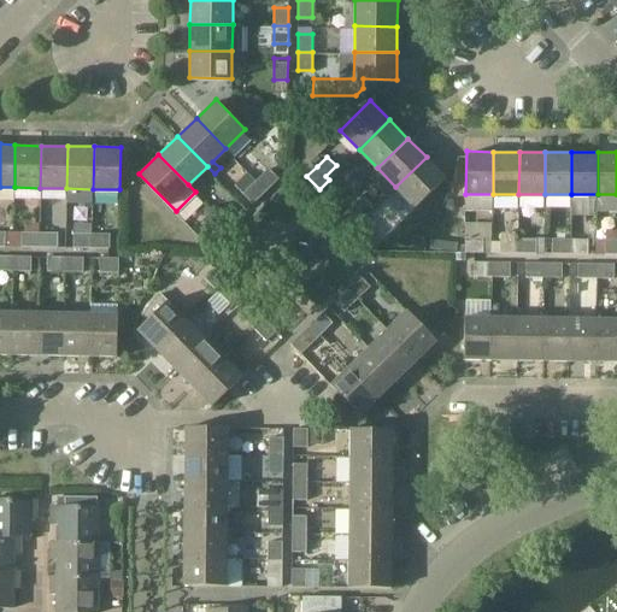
[(427,157),(395,187),(415,206),(445,176),(427,157)]
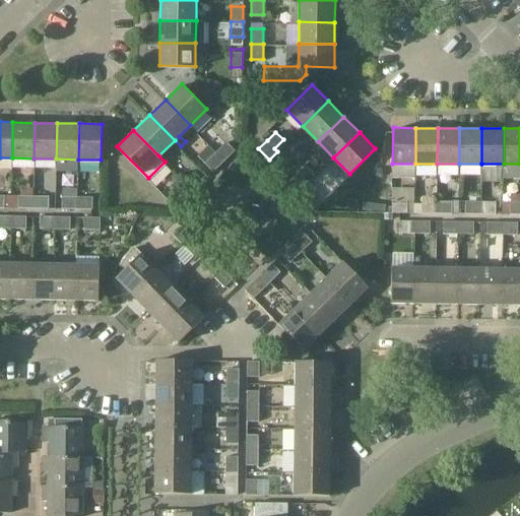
[(226,140),(215,151),(223,159),(235,149),(226,140)]
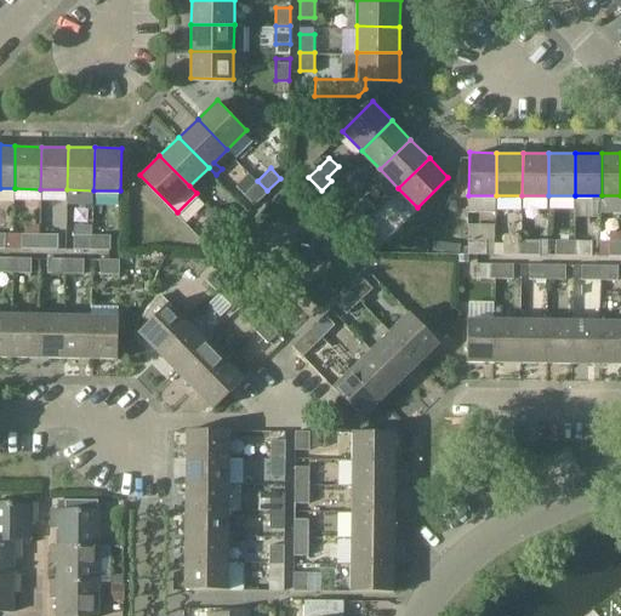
[(267,190),(257,181),(244,193),(255,204),(267,190)]
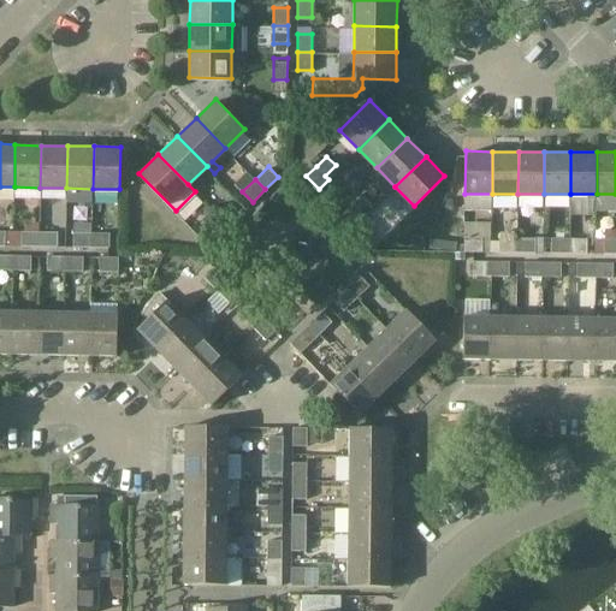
[(329,179),(319,189),(331,202),(342,191),(329,179)]
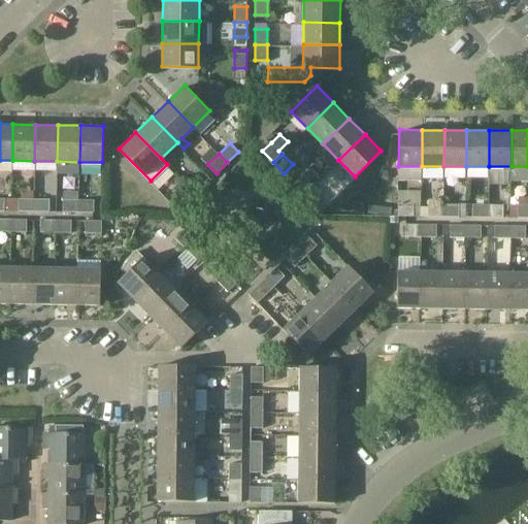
[(198,173),(187,185),(195,194),(206,183),(198,173)]
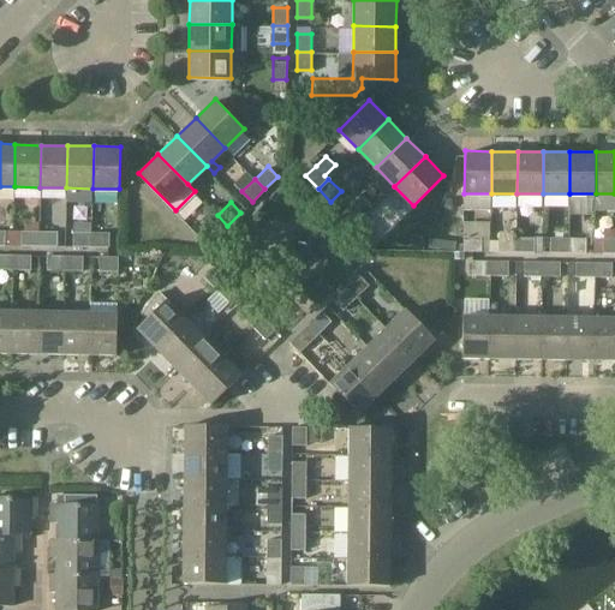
[(341,213),(354,226),(364,215),(352,203),(341,213)]
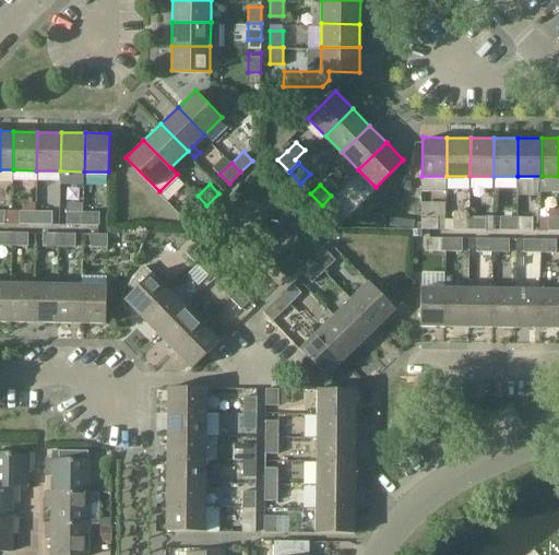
[(206,205),(198,196),(186,207),(195,216),(206,205)]
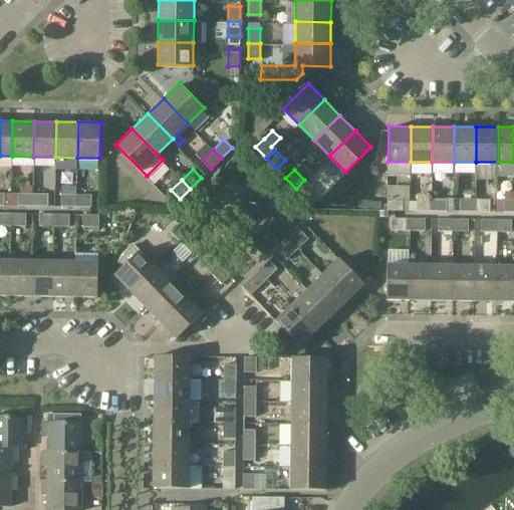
[(304,180),(296,189),(306,200),(315,191),(304,180)]
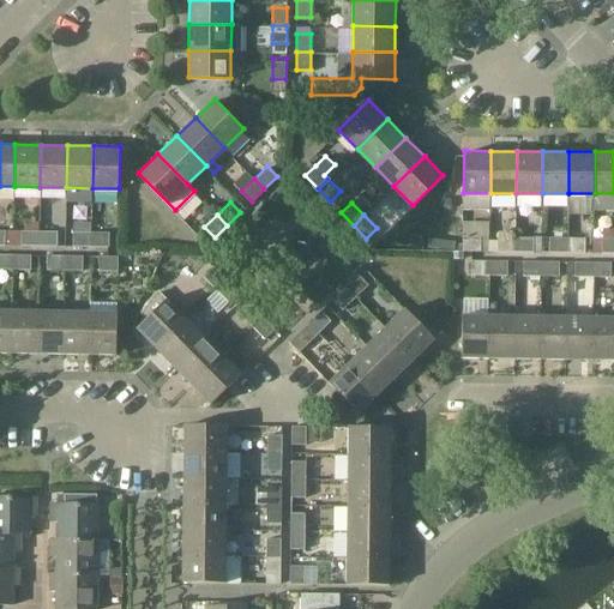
[(20,243),(40,243),(40,229),(20,229),(20,243)]
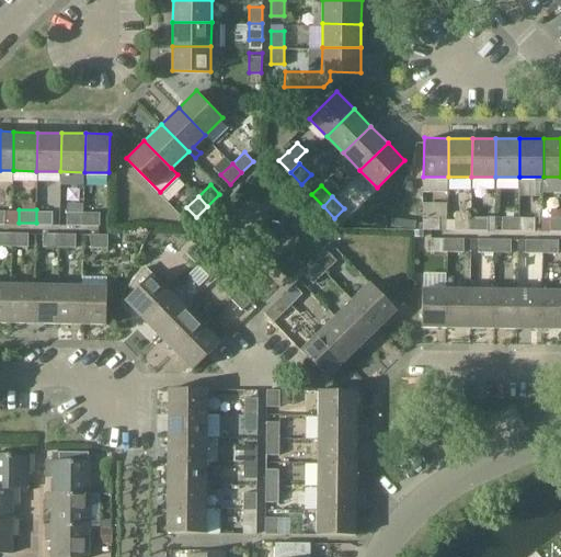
[(36,209),(36,223),(53,223),(53,209),(36,209)]
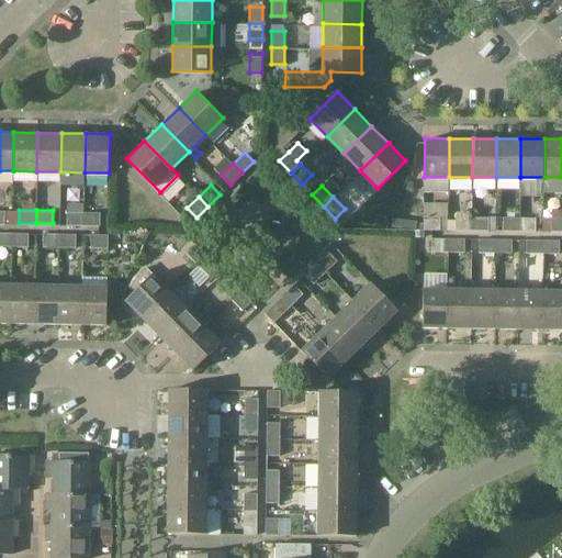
[(67,223),(83,224),(83,211),(67,211),(67,223)]
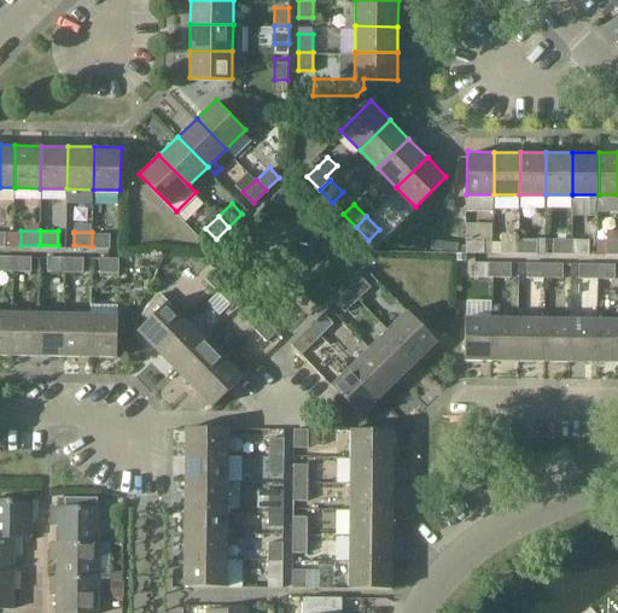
[(92,232),(92,246),(110,246),(110,232),(92,232)]
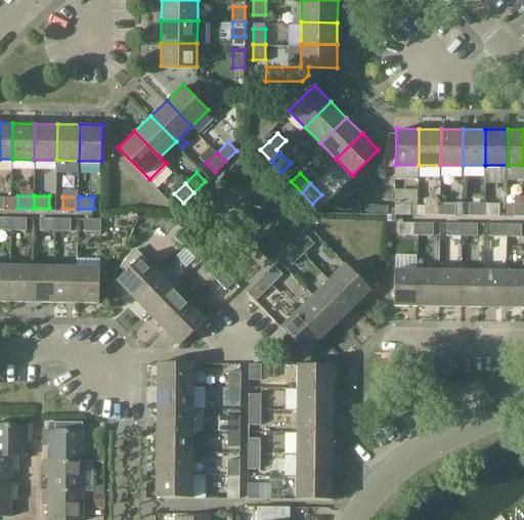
[(395,212),(411,213),(411,200),(395,200),(395,212)]
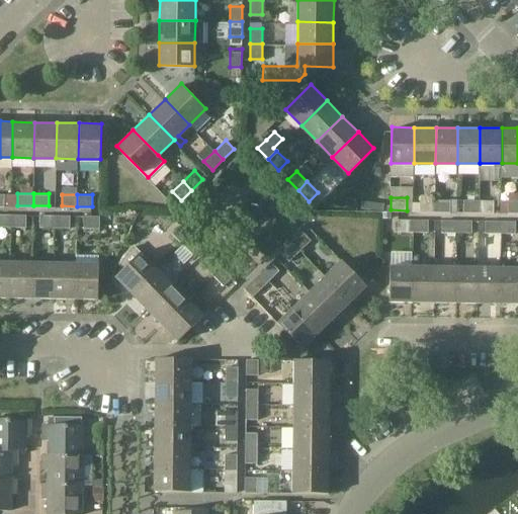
[(420,210),(436,210),(436,197),(420,197),(420,210)]
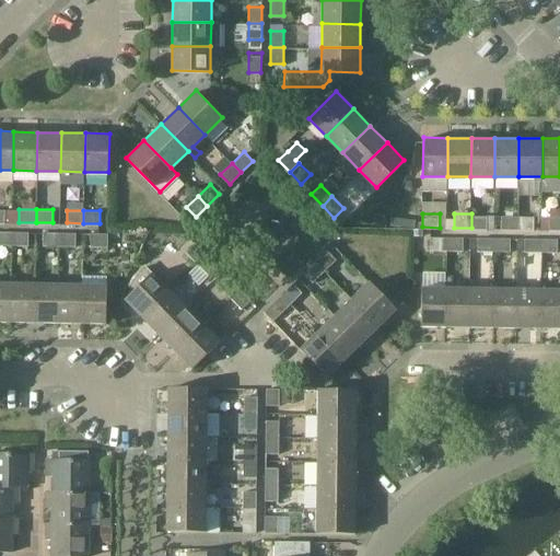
[(471,213),(471,228),(489,228),(489,213),(471,213)]
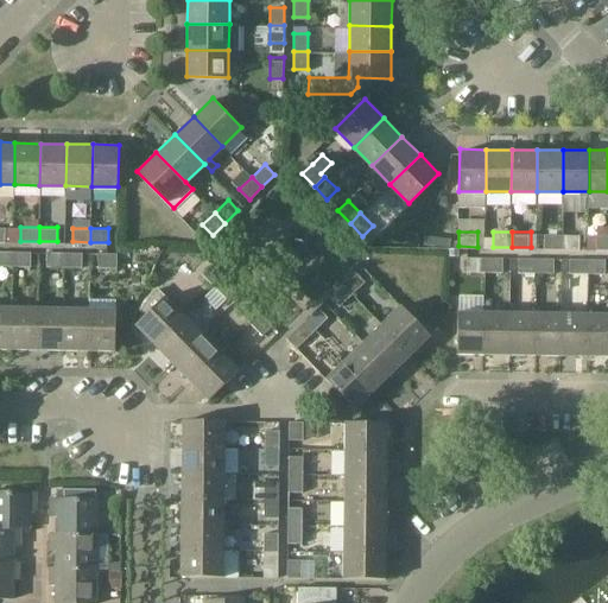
[(545,247),(562,247),(562,233),(545,233),(545,247)]
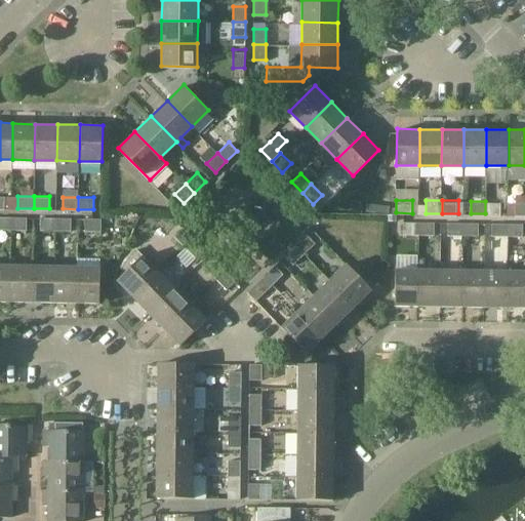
[(485,201),(485,213),(502,214),(502,201),(485,201)]
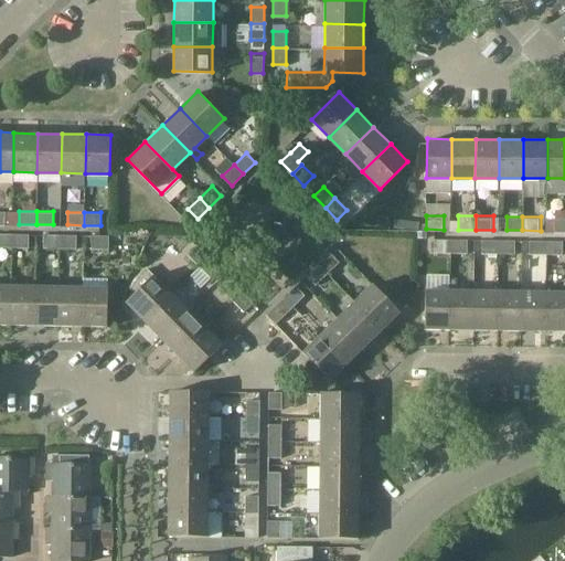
[(564,217),(554,218),(554,231),(564,230),(564,217)]
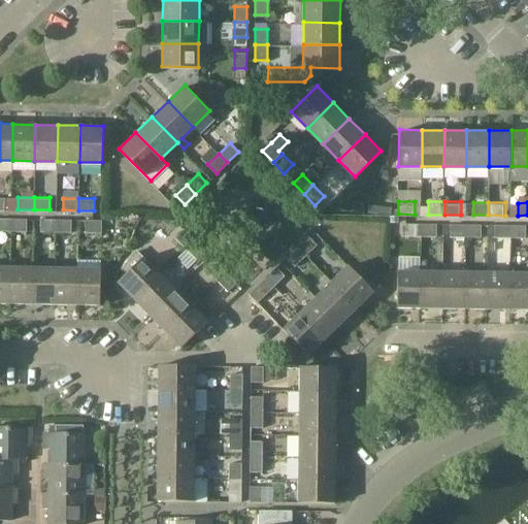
[(391,206),(369,203),(368,210),(391,214),(391,206)]
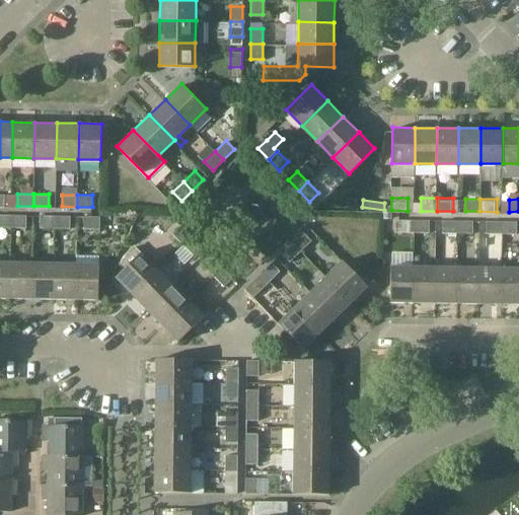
[(0,225),(11,225),(11,213),(0,213),(0,225)]
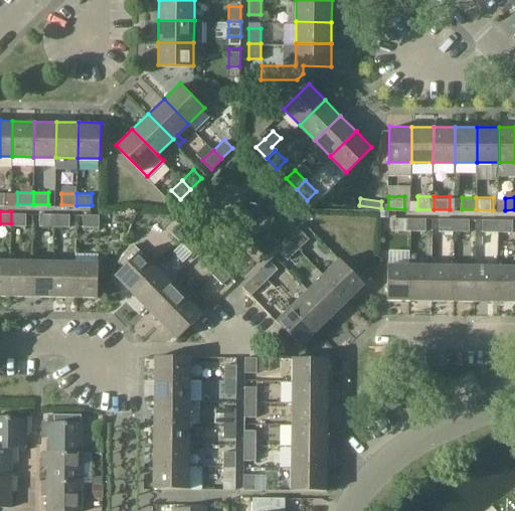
[(11,211),(11,223),(26,224),(27,212),(11,211)]
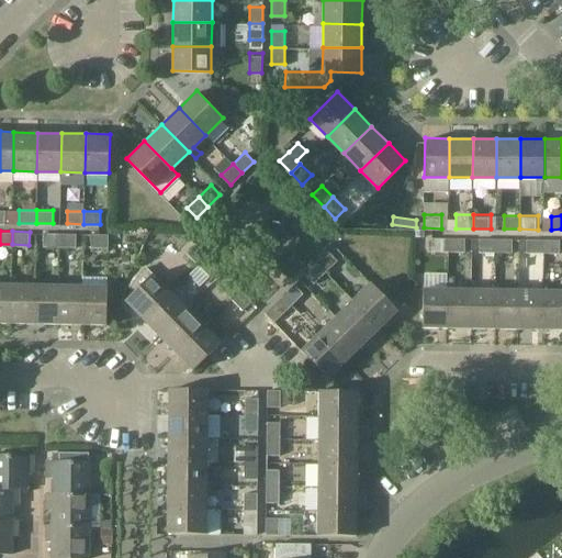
[(43,245),(59,245),(60,232),(43,232),(43,245)]
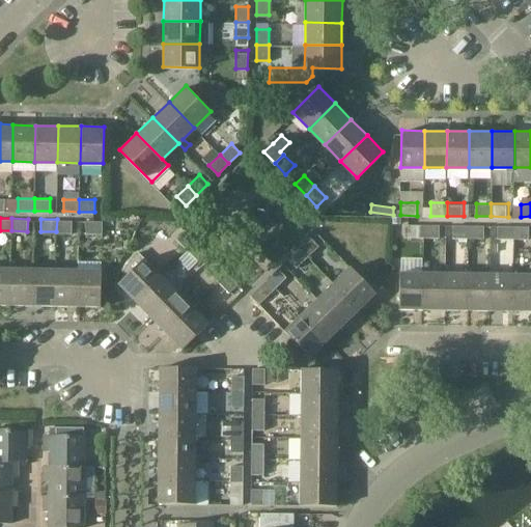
[(57,219),(56,231),(73,231),(73,219),(57,219)]
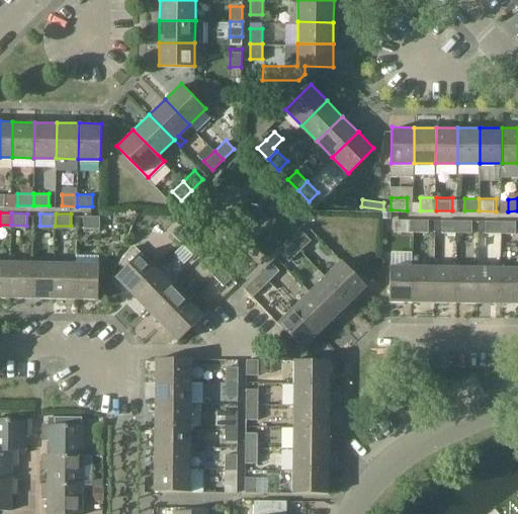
[(84,215),(84,227),(101,227),(101,215),(84,215)]
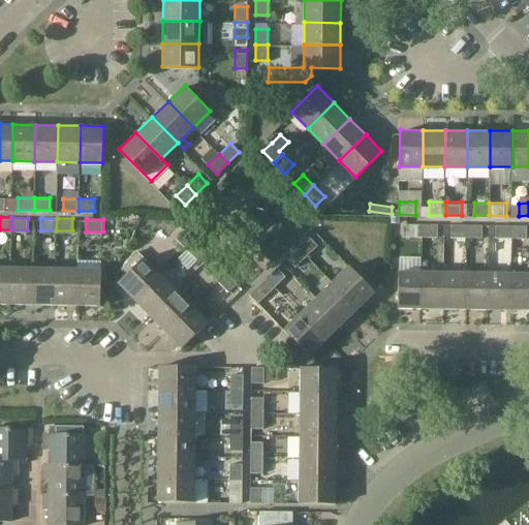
[(406,235),(422,236),(422,223),(407,222),(406,235)]
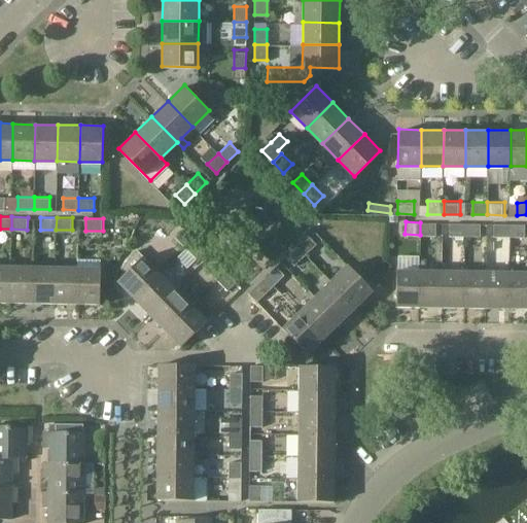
[(420,222),(420,235),(436,235),(437,222),(420,222)]
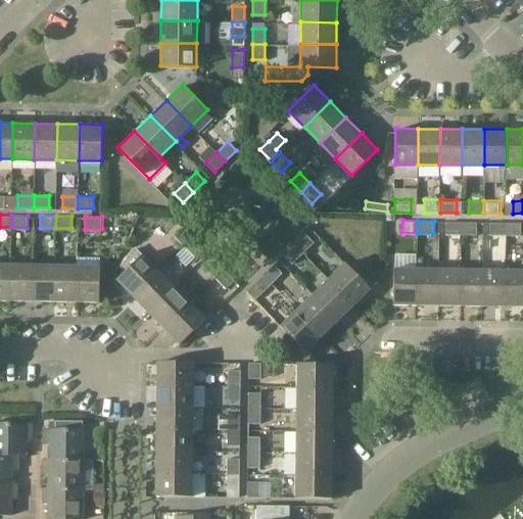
[(446,233),(462,233),(462,221),(446,221),(446,233)]
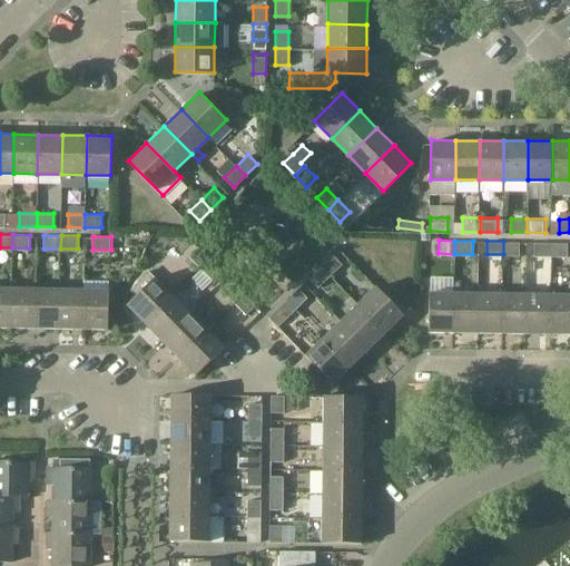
[(503,241),(503,254),(520,254),(520,241),(503,241)]
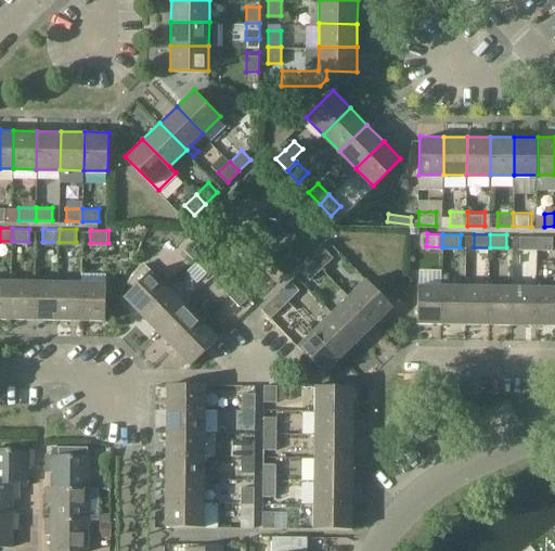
[(519,247),(536,248),(536,235),(519,235),(519,247)]
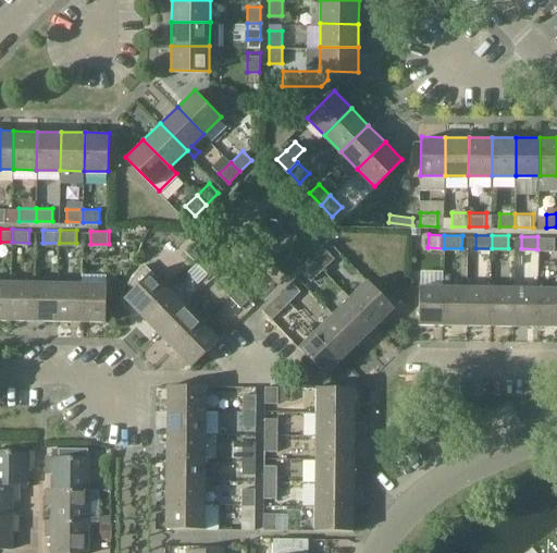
[(537,236),(537,249),(554,249),(555,236),(537,236)]
